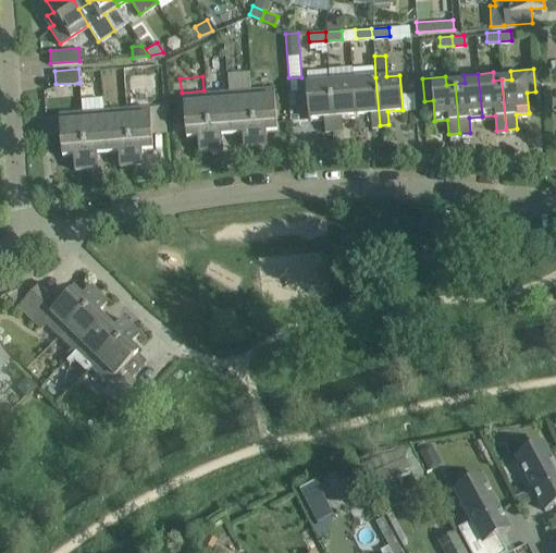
[(353,80),(356,114),(370,113),(371,126),(380,125),(375,77),(353,80)]
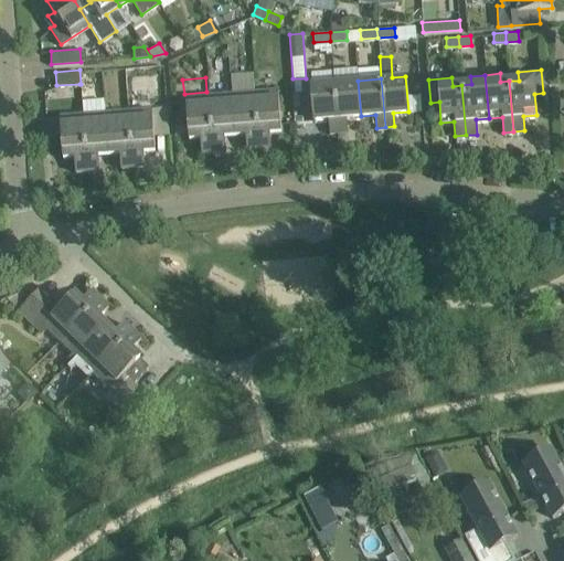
[(358,81),(333,83),(338,131),(347,130),(346,117),(361,116),(358,81)]
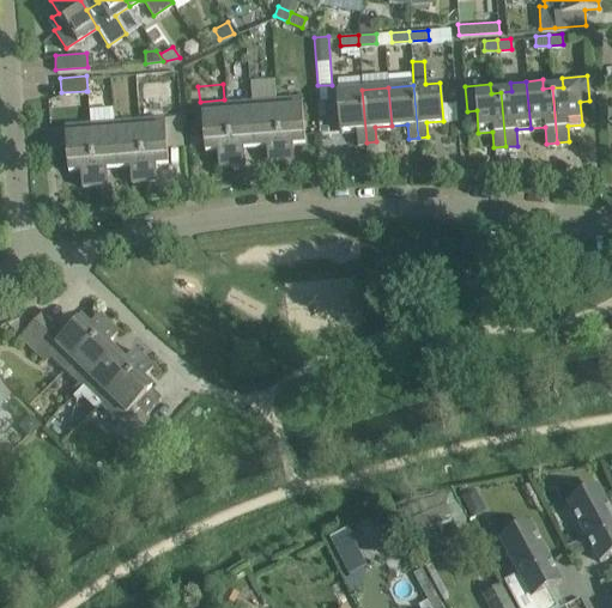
[(367,143),(362,90),(335,91),(339,129),(356,128),(357,143),(367,143)]
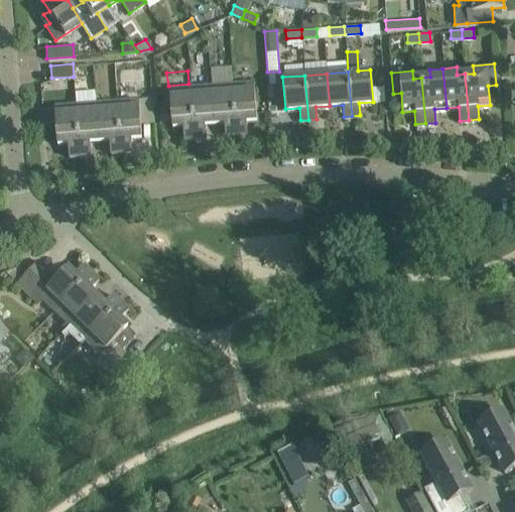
[(247,134),(246,121),(256,120),(253,81),(232,82),(236,134),(247,134)]
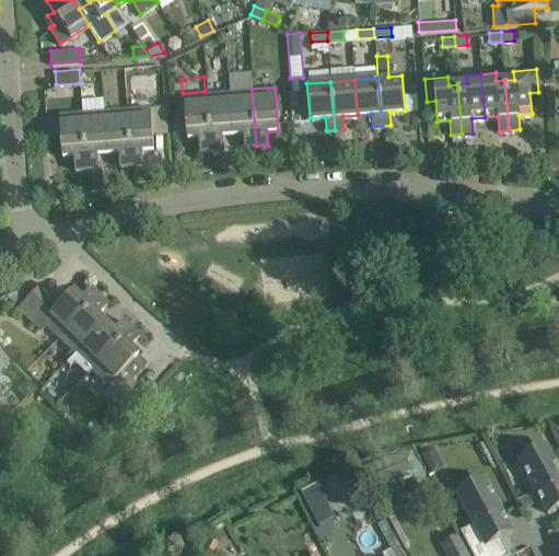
[(230,91),(229,91),(232,127),(232,136),(243,135),(244,147),(256,146),(252,89),(230,91)]
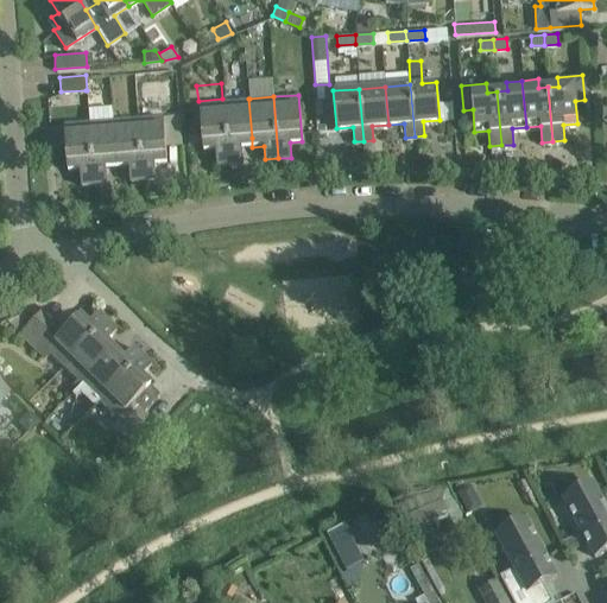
[(252,147),(252,138),(248,99),(225,101),(229,163),(241,162),(240,147),(252,147)]
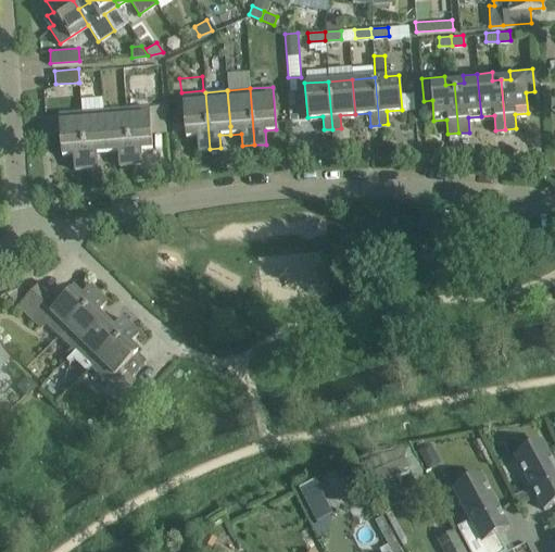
[(198,149),(210,149),(205,92),(183,93),(186,137),(197,136),(198,149)]
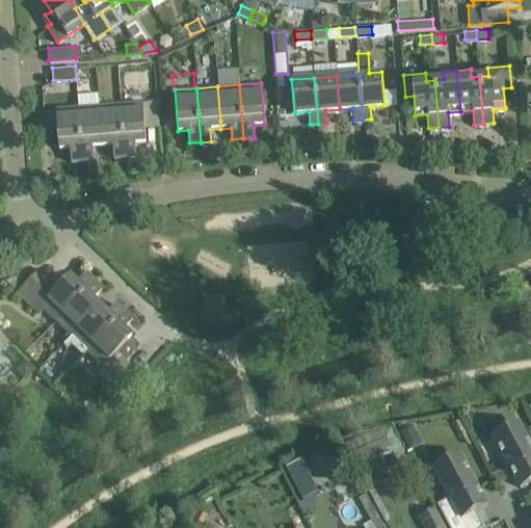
[(142,101),(121,103),(125,157),(136,156),(135,143),(145,142),(142,101)]
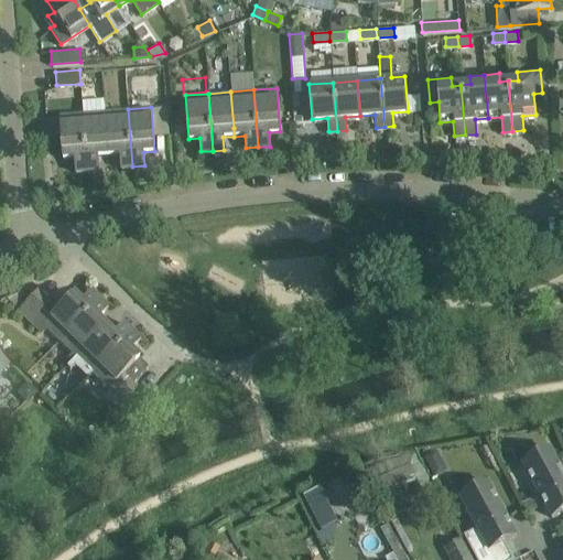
[(132,167),(128,109),(105,110),(107,147),(108,154),(119,153),(120,167),(132,167)]
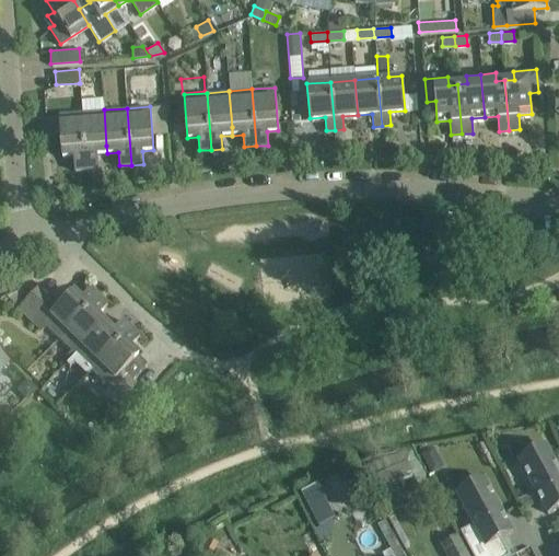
[(107,153),(106,146),(104,109),(81,112),(85,169),(97,168),(96,154),(107,153)]
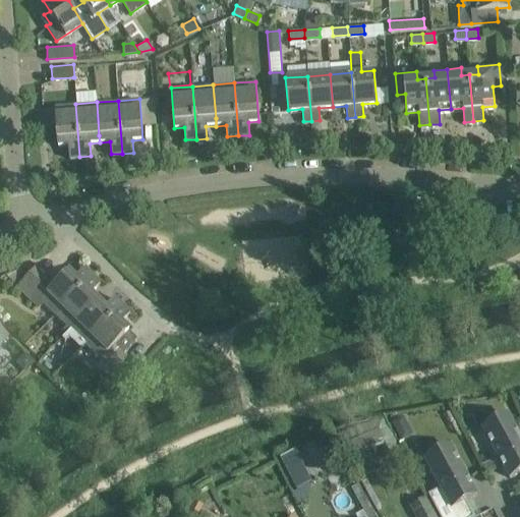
[(69,158),(79,157),(75,104),(54,106),(57,147),(68,147),(69,158)]
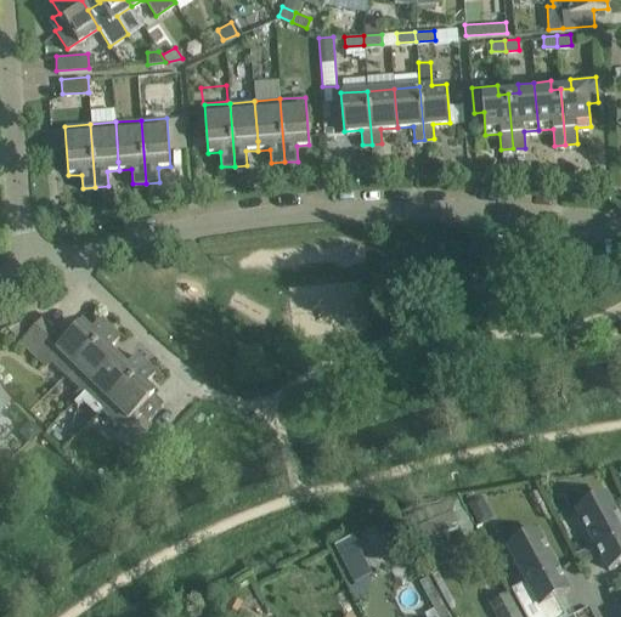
[(17,338),(29,349),(49,328),(38,317),(17,338)]
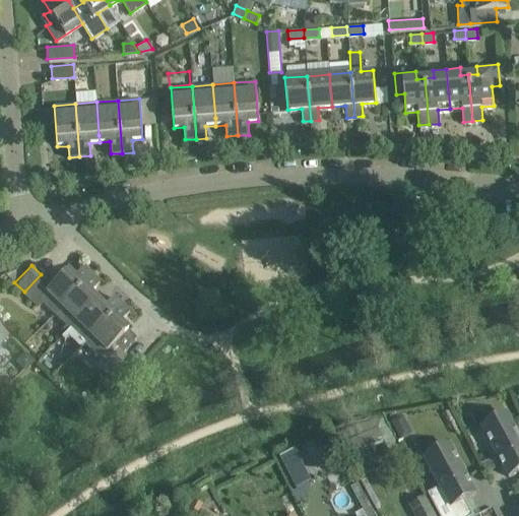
[(38,296),(42,300),(53,311),(89,273),(82,265),(72,275),(65,267),(50,282),(38,296)]
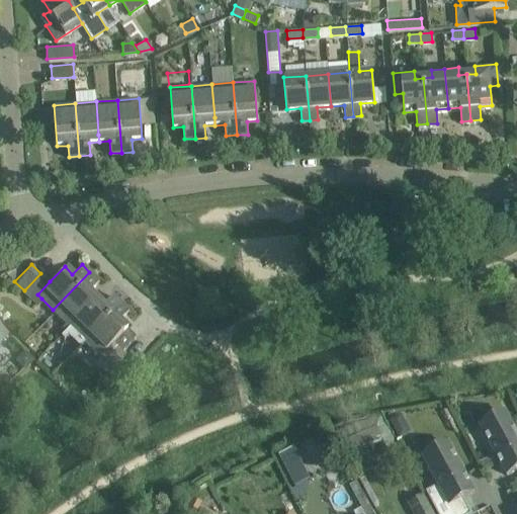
[(95,296),(88,289),(97,279),(89,272),(53,310),(65,321),(60,326),(64,329),(91,301),(95,296)]
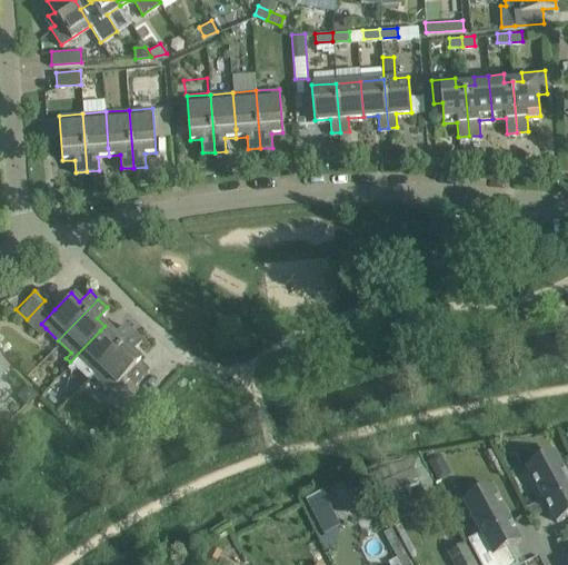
[(46,328),(41,324),(55,309),(45,300),(27,319),(40,333),(46,328)]
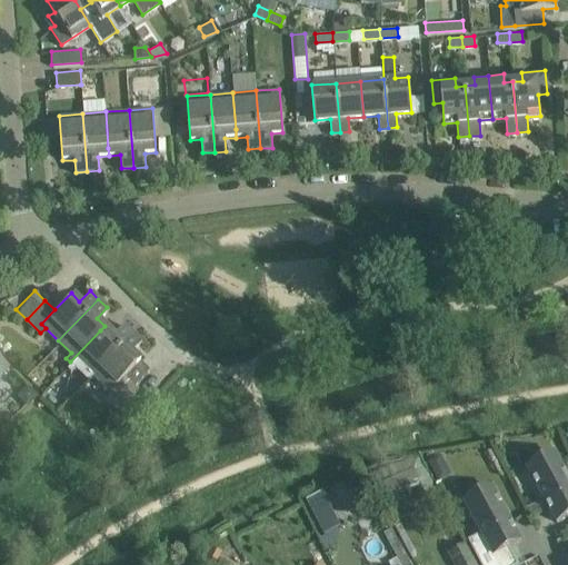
[(105,326),(100,330),(70,362),(66,366),(70,369),(73,366),(86,377),(91,373),(131,331),(122,323),(112,334),(105,326)]
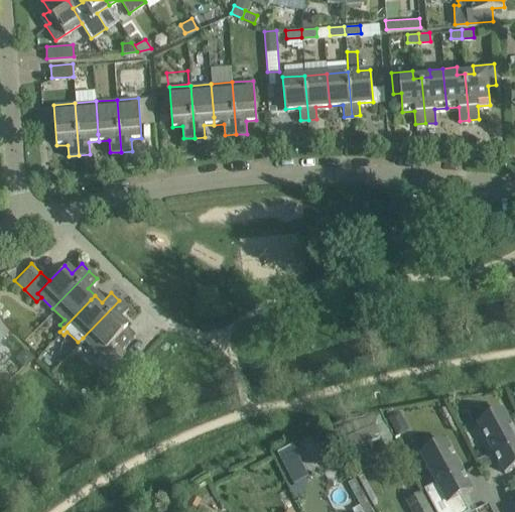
[(94,349),(106,337),(110,340),(125,325),(117,317),(127,307),(119,300),(83,338),(94,349)]
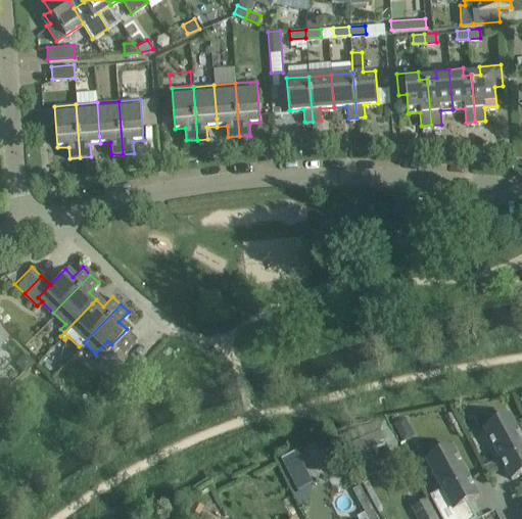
[(121,354),(111,344),(107,341),(95,354),(91,359),(103,371),(121,354)]
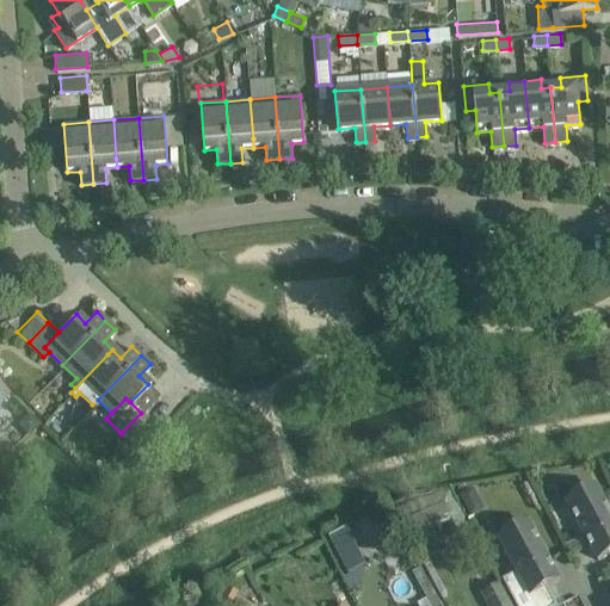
[(152,424),(141,413),(121,433),(133,444),(152,424)]
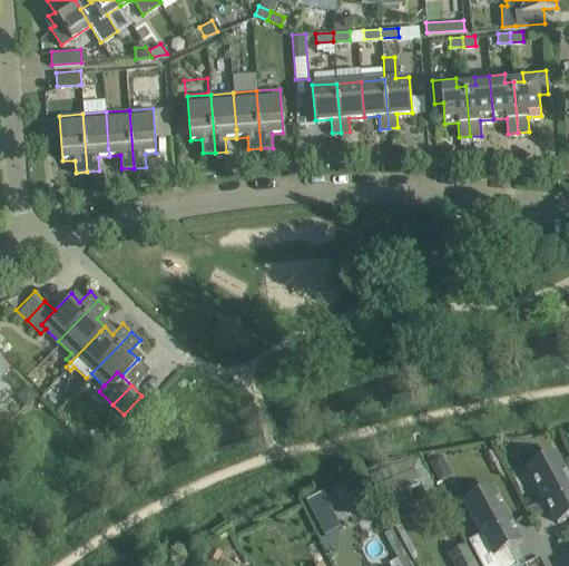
[(568,478),(555,451),(528,466),(555,517),(557,520),(568,515),(568,514),(568,478)]
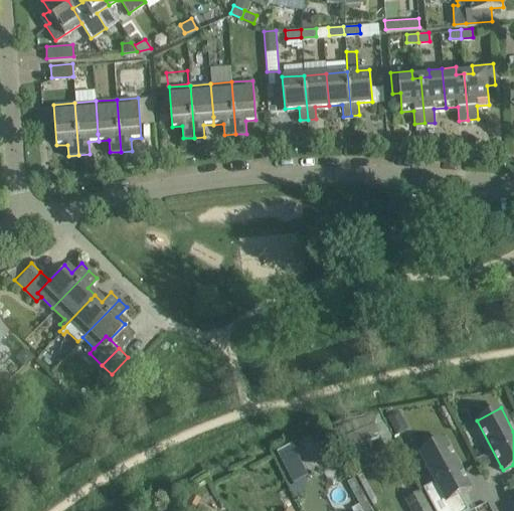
[(384,461),(400,451),(378,408),(333,426),(337,436),(332,437),(342,467),(370,457),(364,442),(377,437),(381,448),(379,450),(384,461)]
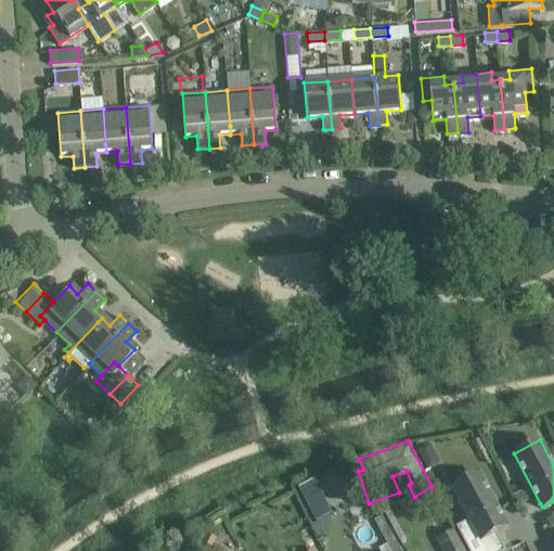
[(428,443),(416,448),(426,469),(439,462),(428,443)]
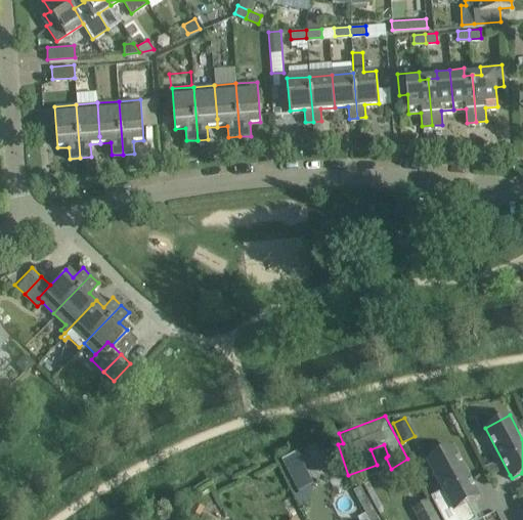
[(479,495),(452,445),(427,460),(442,488),(430,494),(442,519),(471,519),(476,518),(468,502),(479,495)]
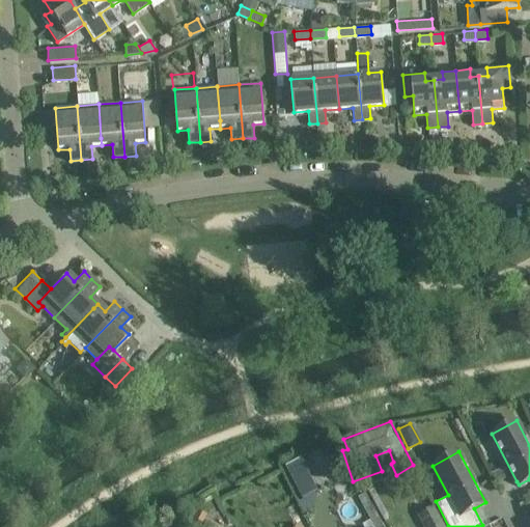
[(283,461),(302,499),(317,491),(298,453),(283,461)]
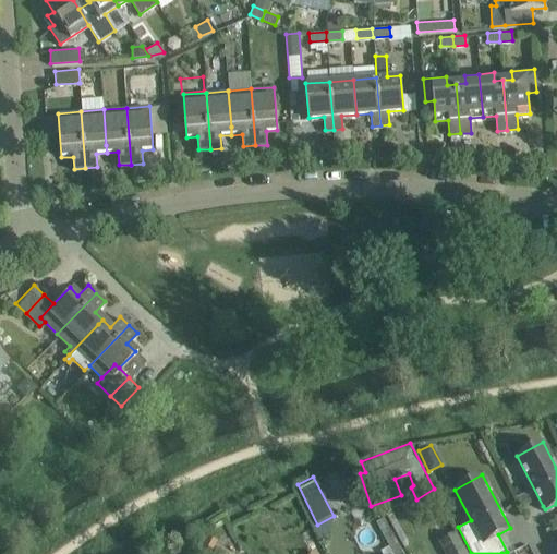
[(513,491),(519,501),(531,494),(525,484),(513,491)]
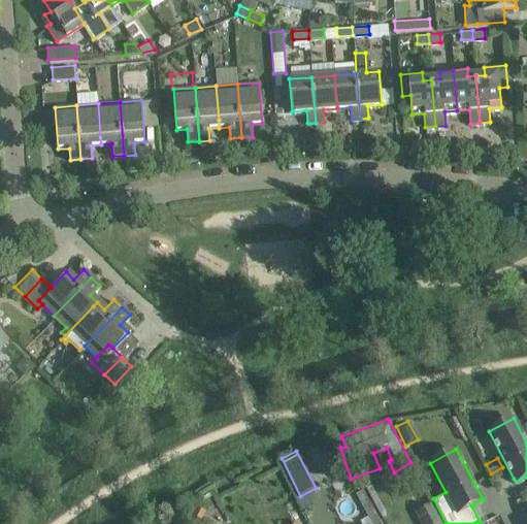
[(443,523),(432,501),(417,510),(423,523),(443,523)]
